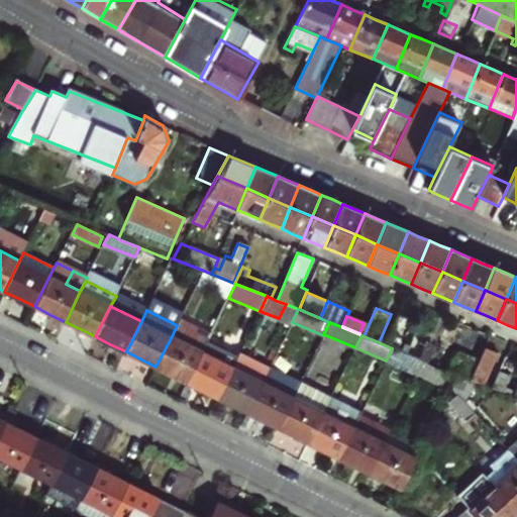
[(171,375),(187,382),(202,351),(172,336),(156,367),(171,375)]
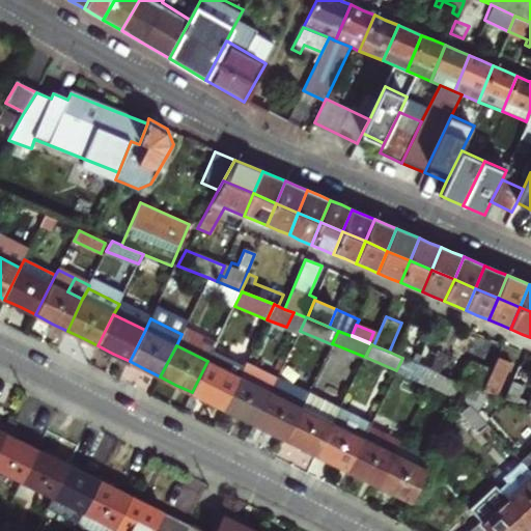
[(421,356),(418,364),(436,371),(440,373),(446,358),(428,351),(425,358),(421,356)]
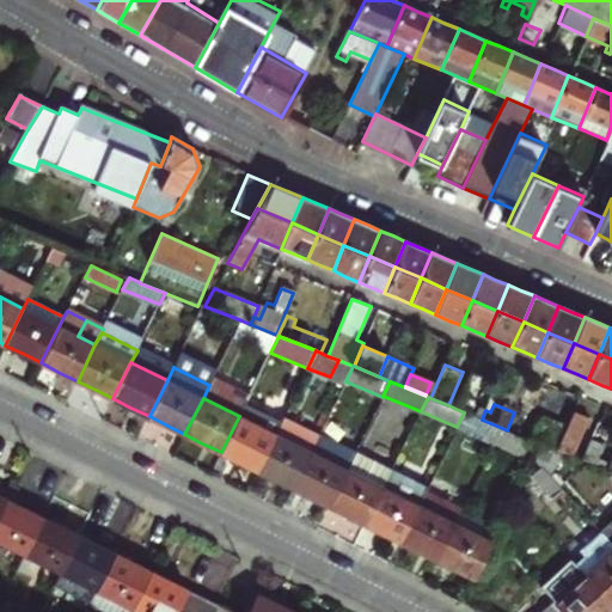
[(482,420),(485,410),(473,405),(470,414),(482,420)]
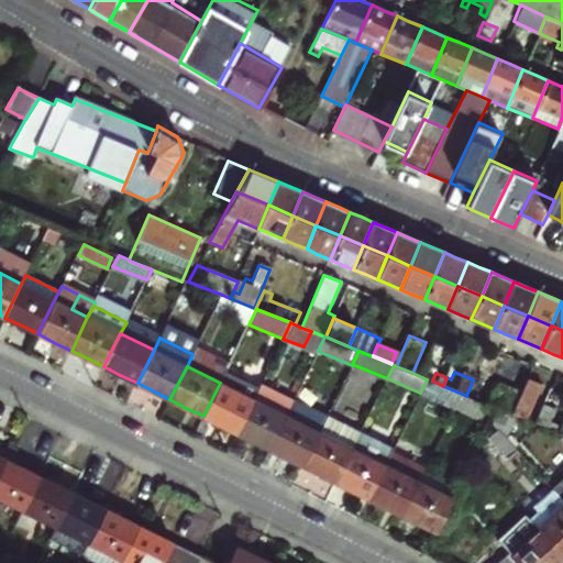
[(519,399),(514,415),(514,416),(528,421),(543,384),(529,377),(519,399)]
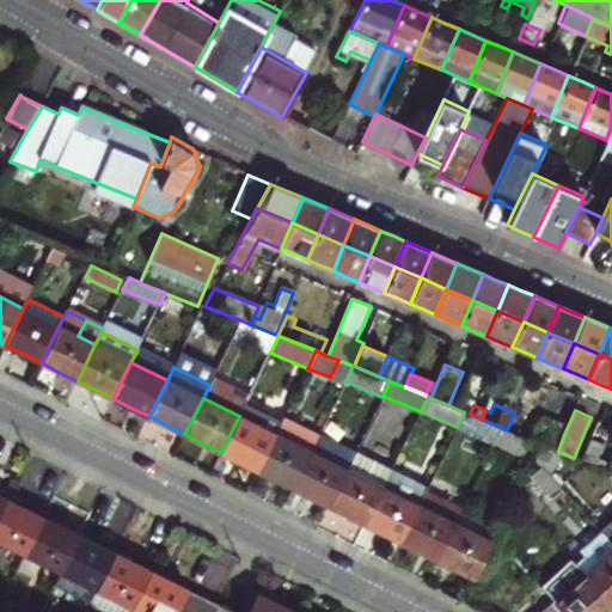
[(470,414),(464,412),(457,427),(457,428),(494,444),(502,428),(482,420),(470,414)]
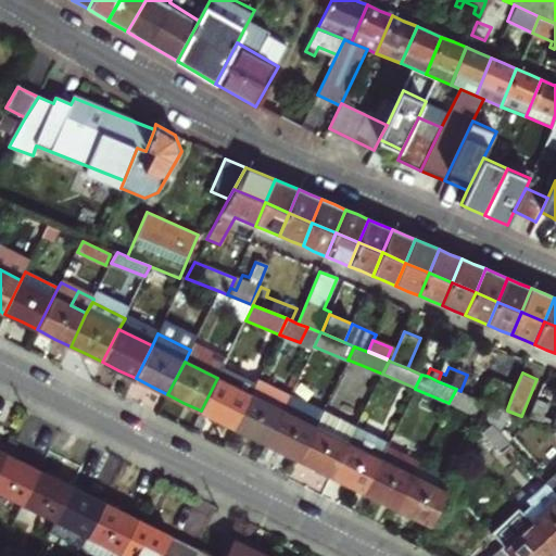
[(232,427),(249,394),(217,378),(201,411),(216,418),(232,427)]
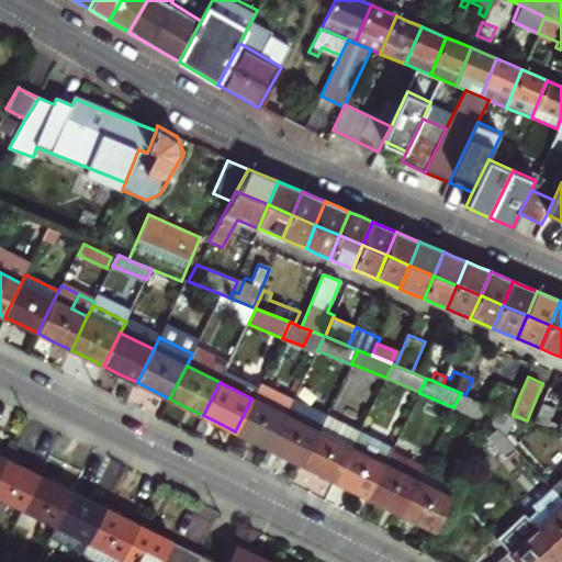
[(561,390),(552,386),(536,425),(559,435),(561,426),(561,413),(557,411),(561,398),(561,390)]
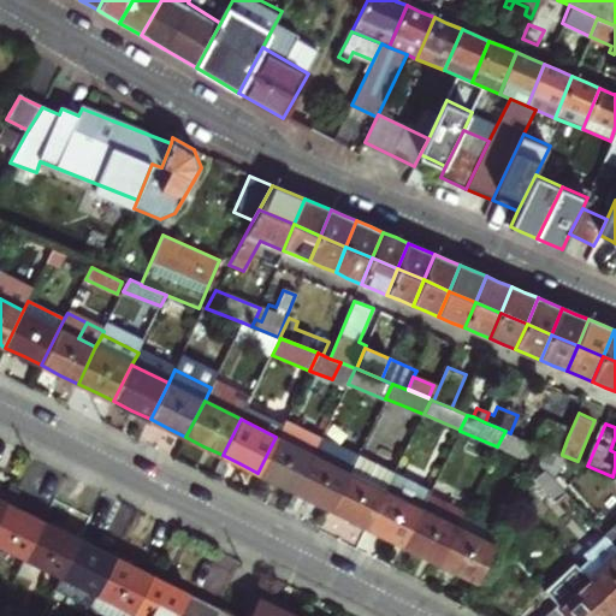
[(544,426),(537,443),(562,454),(568,437),(544,426)]
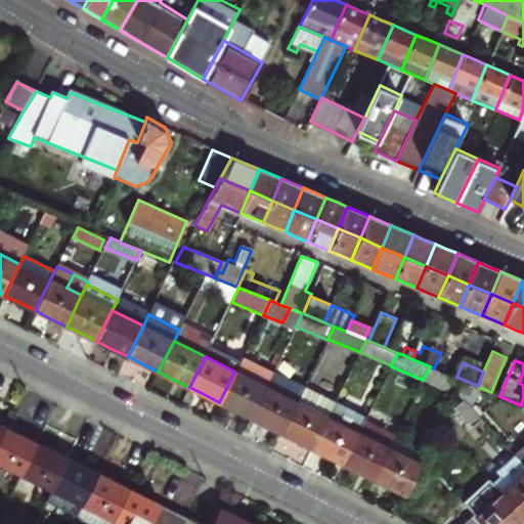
[(423,380),(422,382),(453,395),(462,380),(434,368),(430,366),(423,380)]
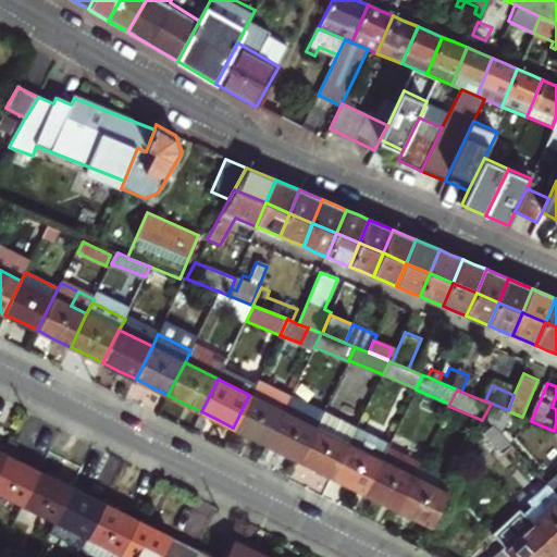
[(265,444),(283,411),(249,395),(233,428),(247,435),(265,444)]
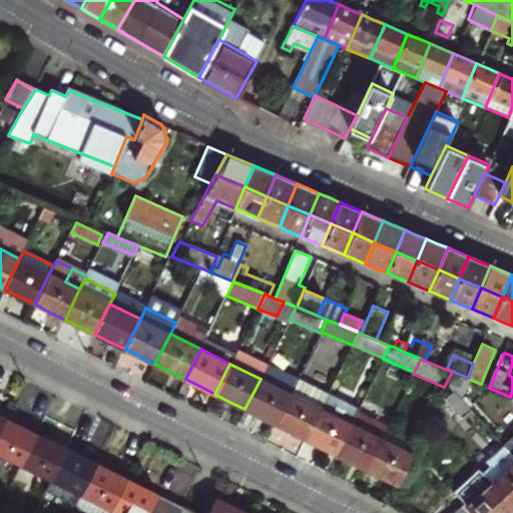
[(276,424),(291,394),(298,379),(268,364),(261,379),(244,409),(258,415),(276,424)]
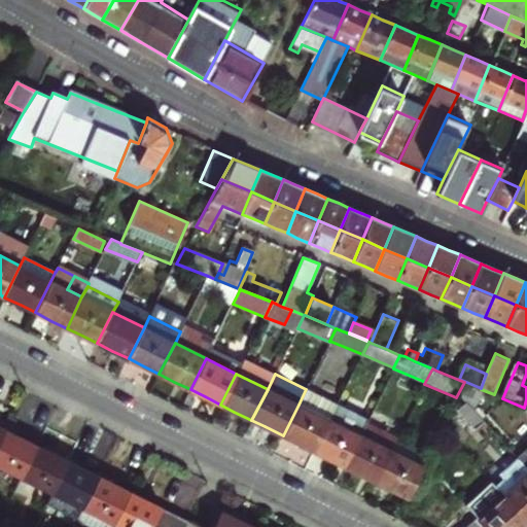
[(299,405),(329,419),(337,405),(306,389),(299,405)]
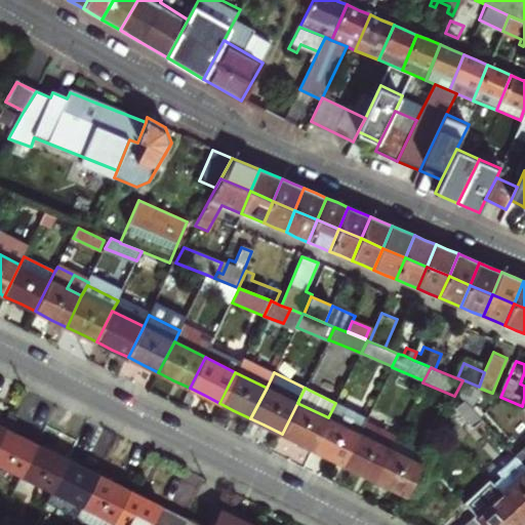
[(479,419),(461,400),(453,408),(471,427),(479,419)]
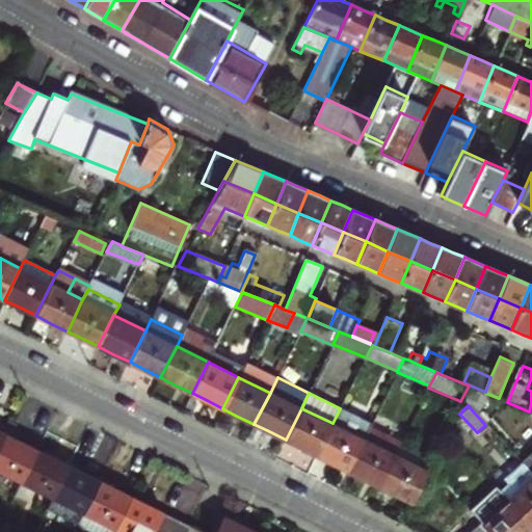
[(317,455),(333,423),(301,408),(286,440),(302,448),(317,455)]
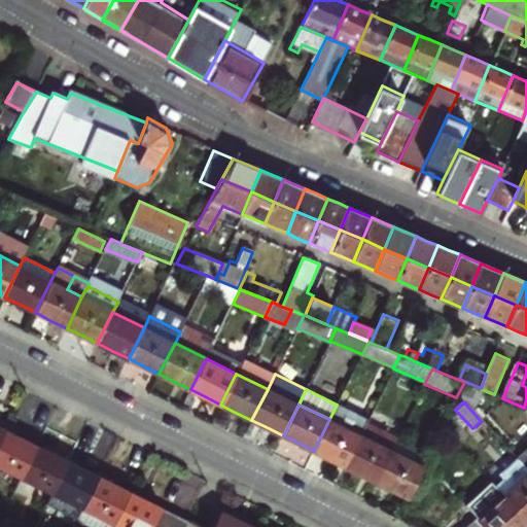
[(345,466),(360,434),(329,419),(314,451),(328,458),(345,466)]
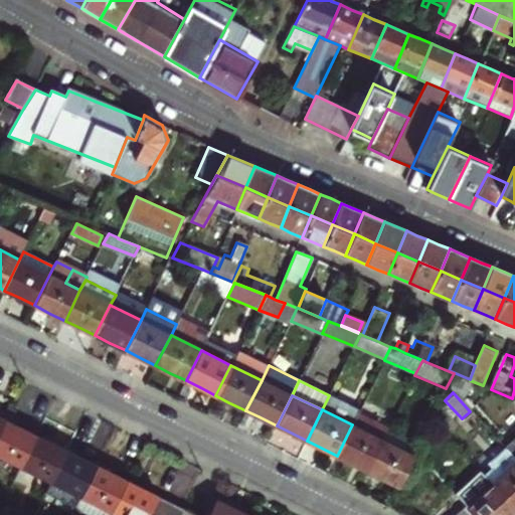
[(382,440),(387,428),(357,414),(352,424),(337,456),(351,463),(367,471),(382,440)]
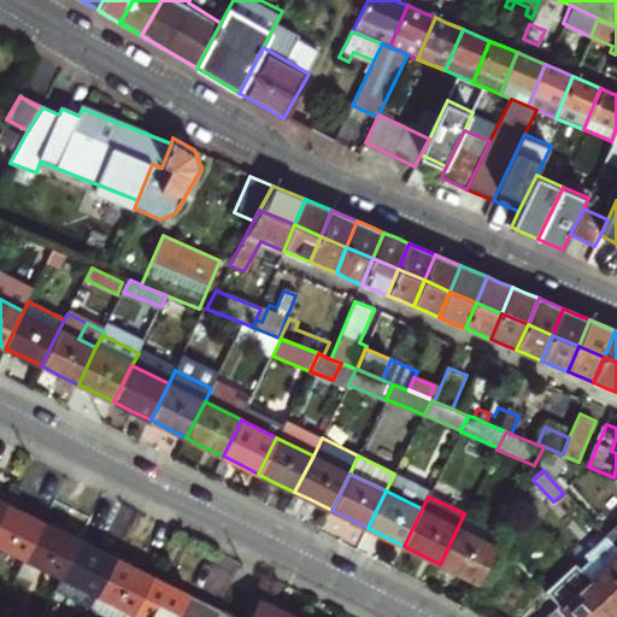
[(0,547),(24,560),(42,523),(23,515),(6,506),(0,517),(0,547)]
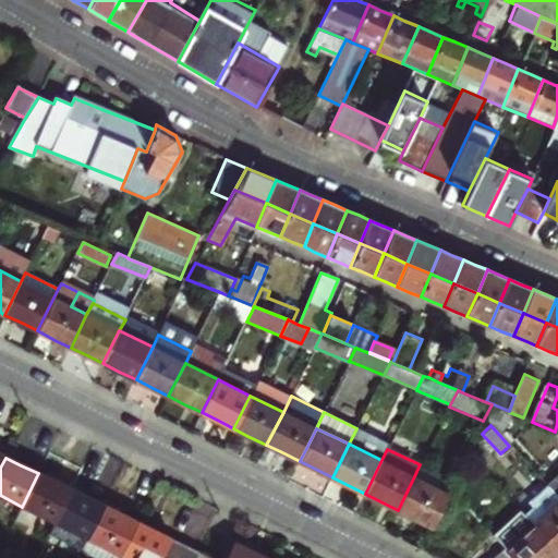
[(414,476),(447,494),(453,481),(420,464),(414,476)]
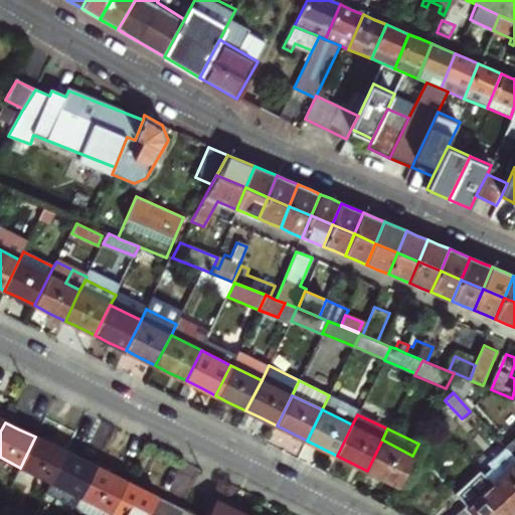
[(50,445),(35,437),(20,468),(50,482),(65,452),(50,445)]
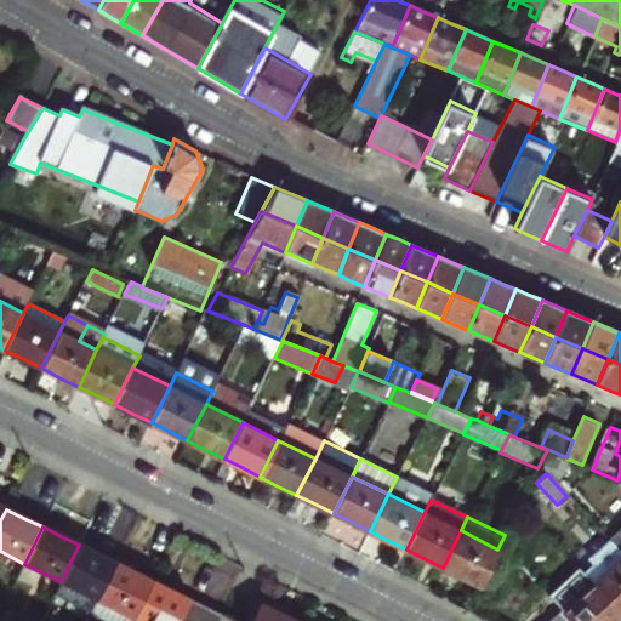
[(620,527),(607,540),(620,556),(620,527)]
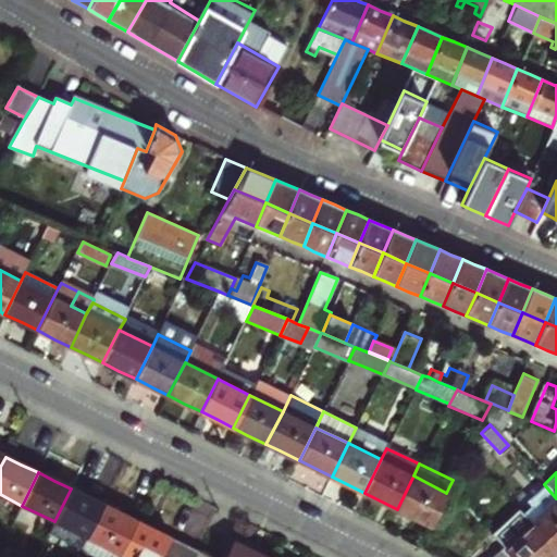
[(430,525),(446,493),(413,475),(397,509),(413,517),(430,525)]
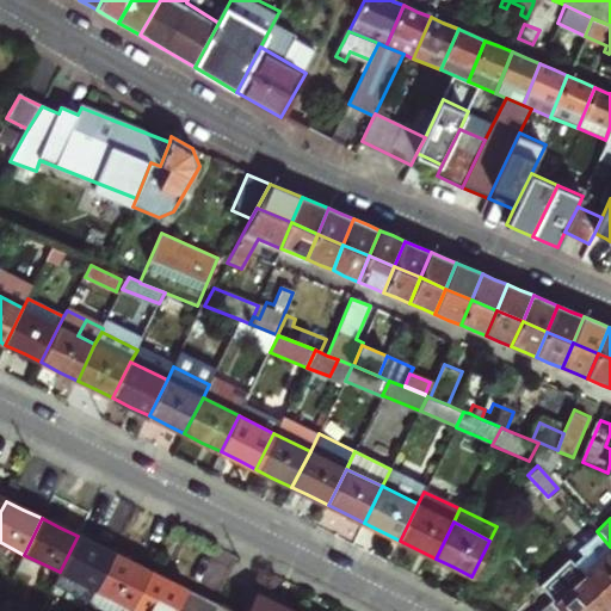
[(610,547),(597,531),(578,549),(582,555),(573,563),(610,604),(610,603),(610,547)]
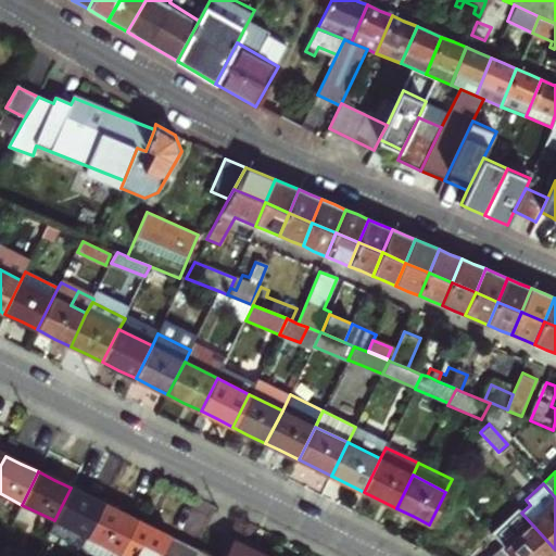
[(88,496),(71,488),(54,520),(87,538),(103,504),(88,496)]
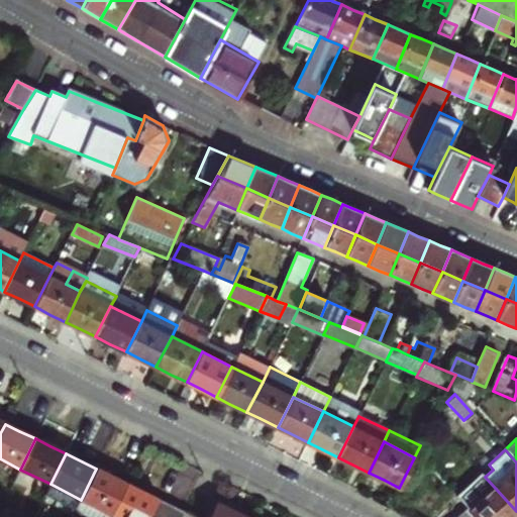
[(96,469),(81,500),(75,513),(82,516),(109,516),(111,515),(126,484),(112,477),(96,469)]
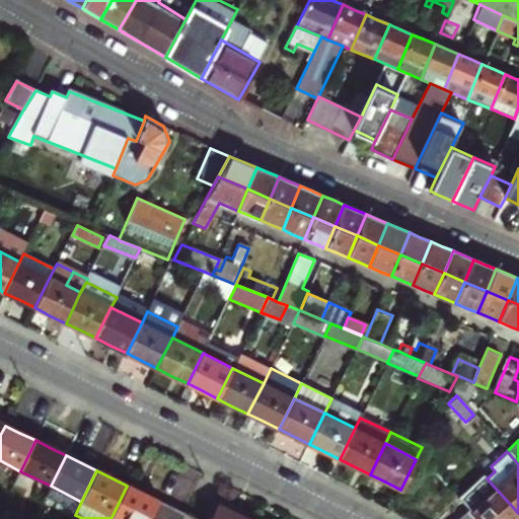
[(468,510),(458,518),(511,518),(518,513),(487,478),(483,474),(457,498),(468,510)]
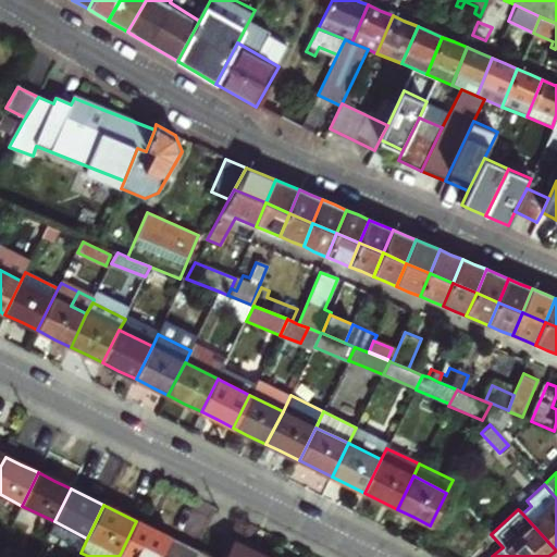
[(136,521),(120,555),(125,556),(193,556),(196,551),(165,536),(136,521)]
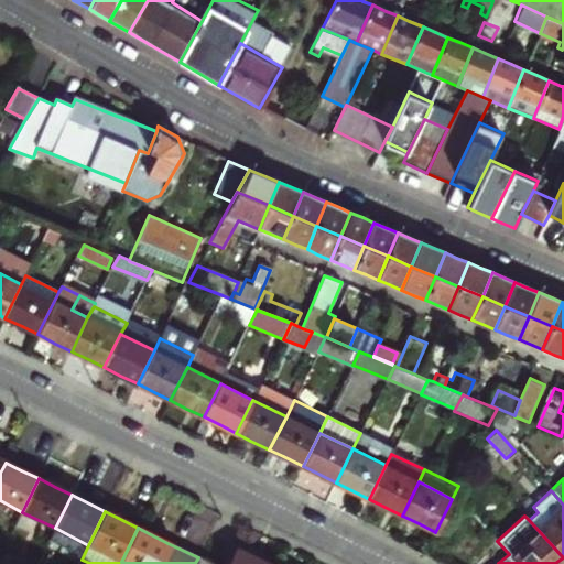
[(268,563),(251,555),(236,548),(227,563),(210,563),(198,557),(195,563),(268,563)]
